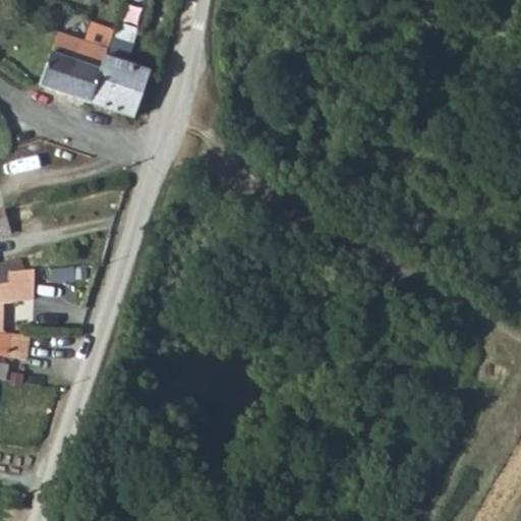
[(87,42),(67,96),(90,104),(105,58),(112,39),(114,32),(89,22),(85,42),(87,42)]
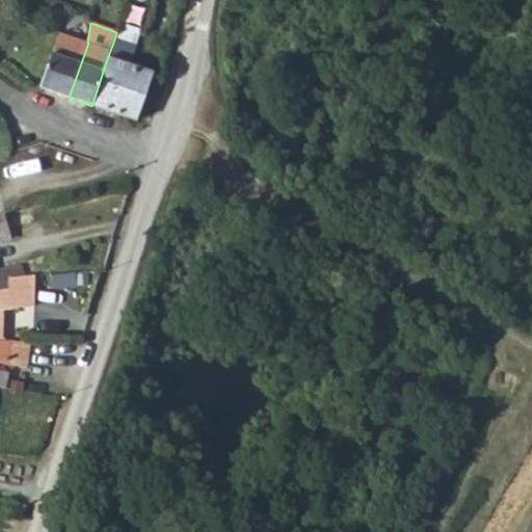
[(87,43),(60,33),(42,87),(69,98),(88,43),(87,43)]
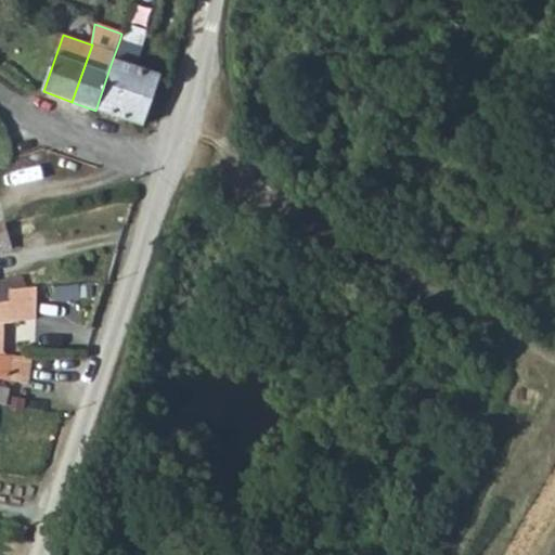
[(141,48),(119,41),(112,62),(133,68),(141,48)]
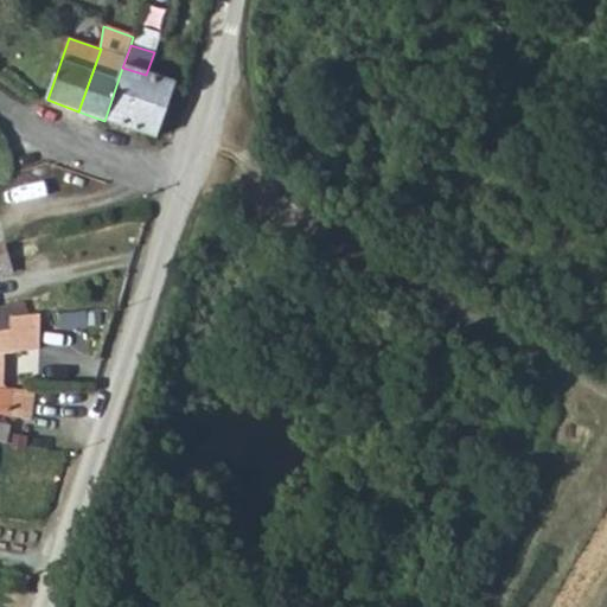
[(146,75),(122,68),(104,121),(129,129),(146,75)]
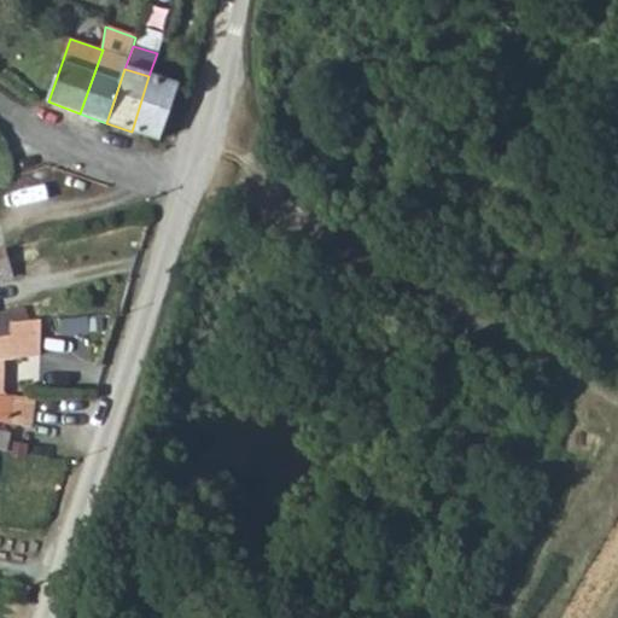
[(178,86),(149,76),(132,132),(158,141),(178,86)]
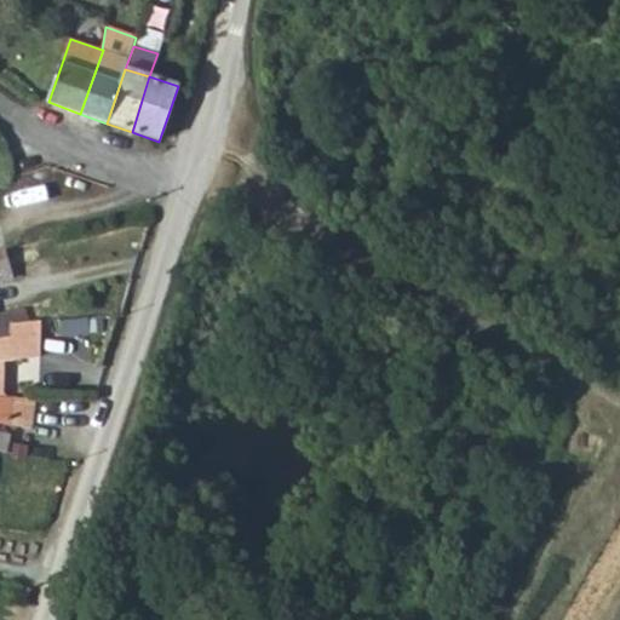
[(0,282),(11,279),(3,252),(0,253),(0,336),(12,332),(11,327),(28,321),(26,309),(0,314),(0,282)]
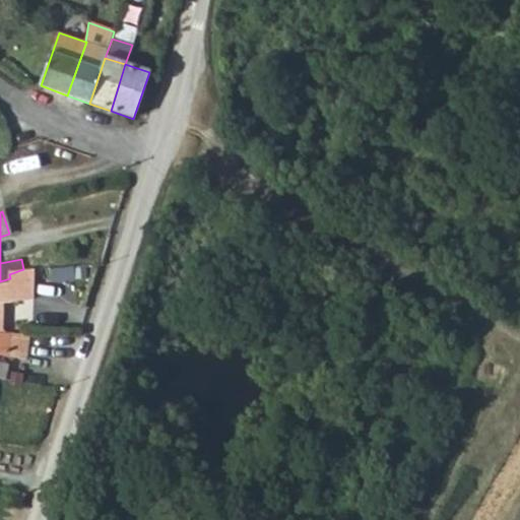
[(0,302),(15,303),(16,298),(35,298),(35,268),(23,269),(9,274),(10,278),(0,281),(0,302)]
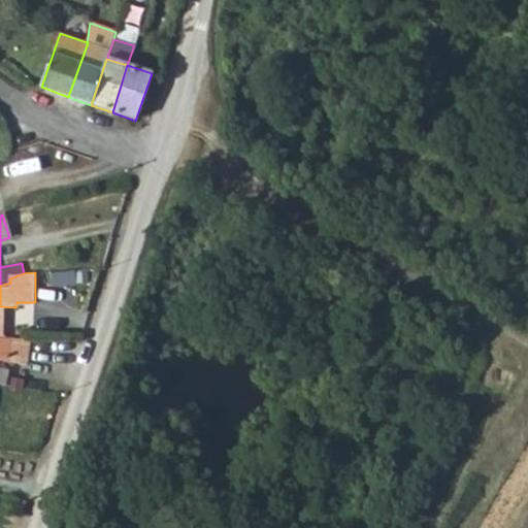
[(0,361),(22,364),(25,338),(0,336),(0,361)]
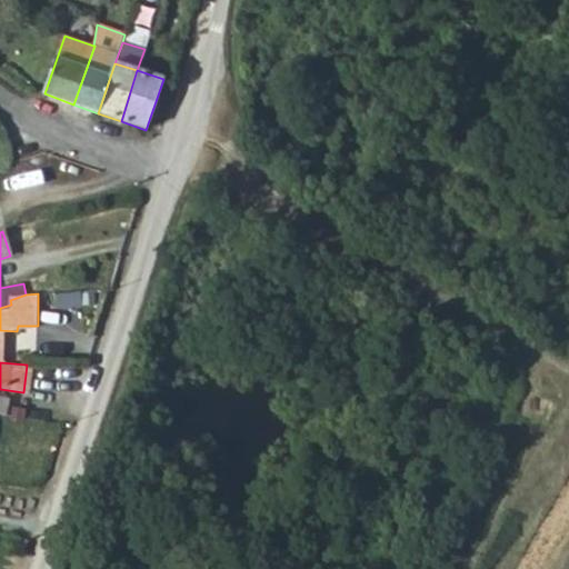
All buildings are outlined.
